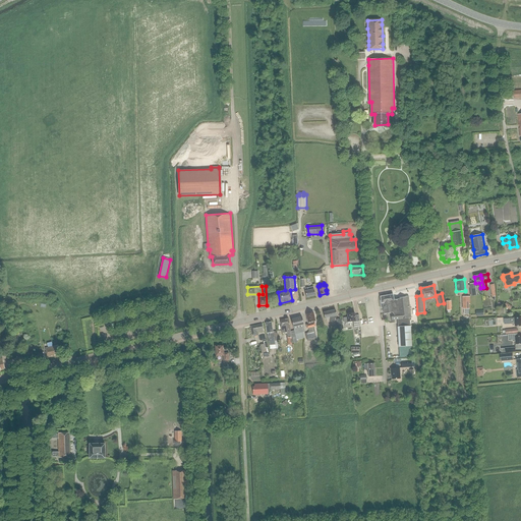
[(304,289),(306,297),(315,295),(313,287),(304,289)]
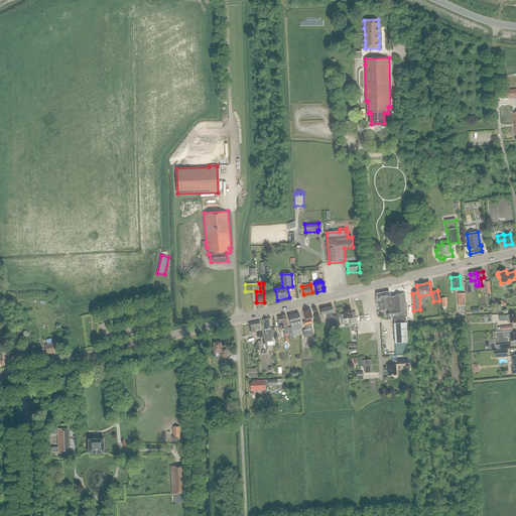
[(389,291),(377,294),(378,300),(379,300),(381,311),(387,309),(387,317),(388,317),(390,317),(394,317),(394,316),(405,314),(406,314),(407,314),(405,293),(395,295),(395,296),(390,296),(389,291)]
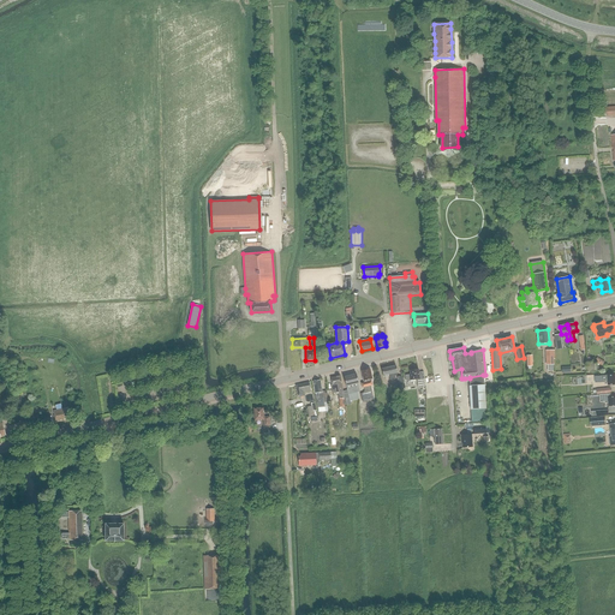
[(387,368),(382,369),(383,376),(389,375),(390,380),(396,378),(395,376),(398,375),(396,366),(390,368),(390,366),(387,368)]
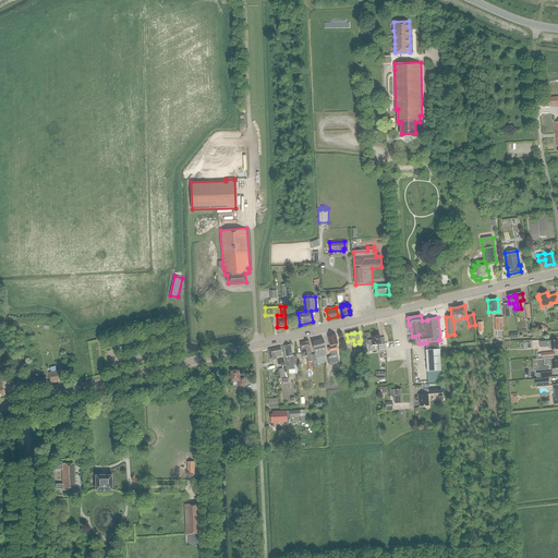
[(329,342),(329,346),(330,346),(330,347),(328,348),(329,352),(330,351),(331,355),(329,356),(327,358),(329,364),(339,362),(337,350),(338,350),(337,344),(338,344),(336,335),(328,337),(329,342)]
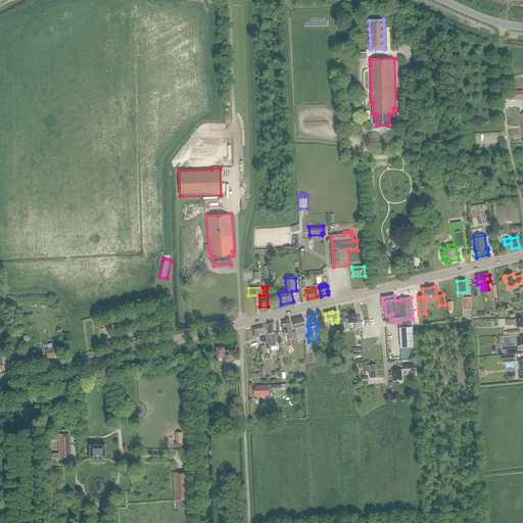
[(362,328),(361,321),(361,316),(357,317),(355,314),(348,315),(349,319),(347,319),(348,324),(353,323),(353,324),(354,324),(355,329),(362,328)]
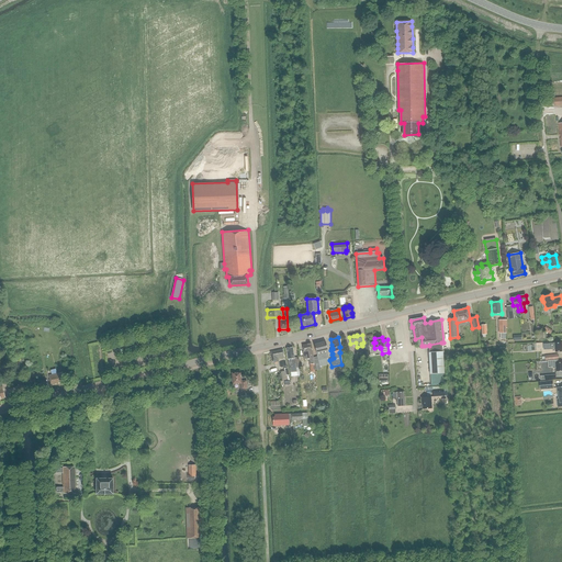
[(326,341),(314,345),(316,352),(318,360),(319,363),(315,363),(316,370),(321,370),(321,367),(328,364),(327,358),(329,358),(327,350),(326,341)]
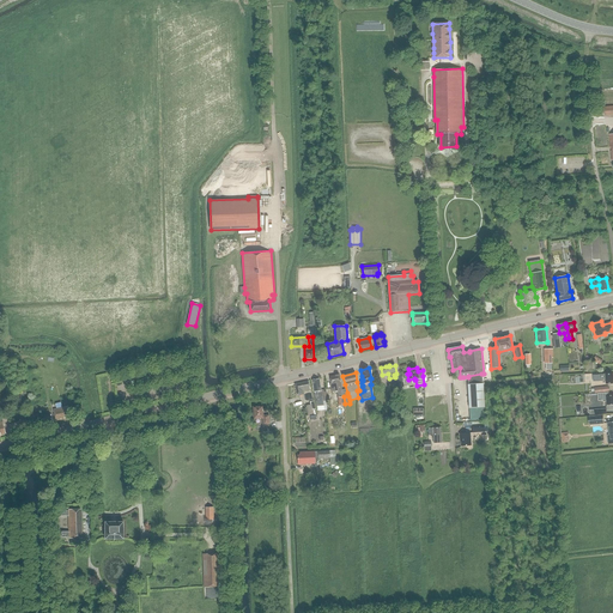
[(483,383),(483,374),(468,376),(468,377),(468,384),(469,408),(485,407),(484,383),(483,383)]
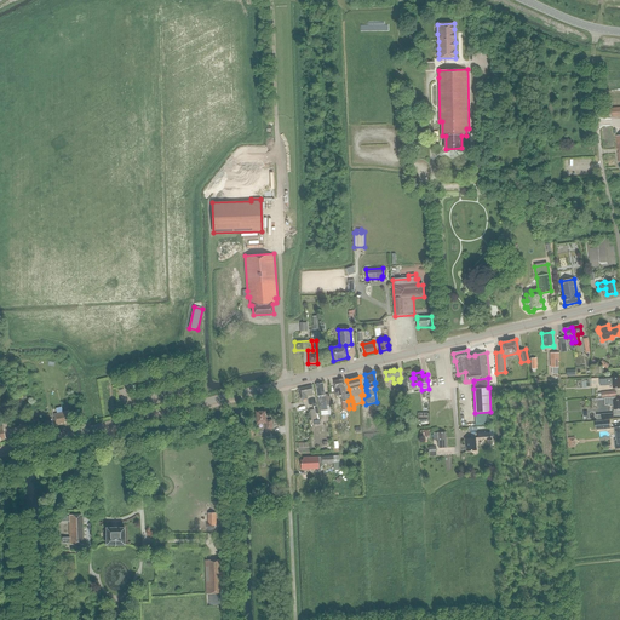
[(613,385),(613,389),(619,388),(619,378),(613,379),(608,379),(600,379),(601,386),(610,385),(613,385)]
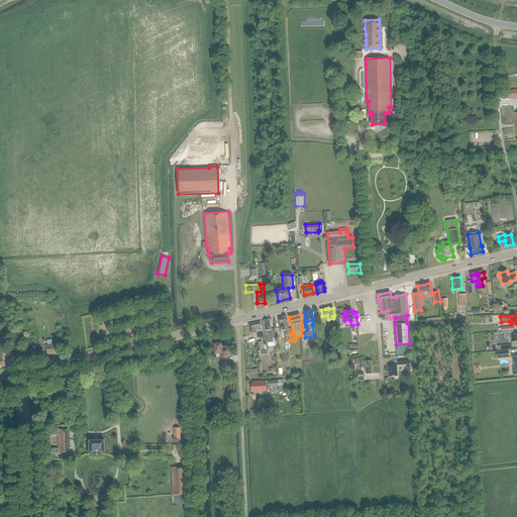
[(282,317),(279,318),(280,324),(279,324),(280,330),(283,330),(289,329),(287,317),(286,316),(285,316),(284,316),(283,317),(282,317)]
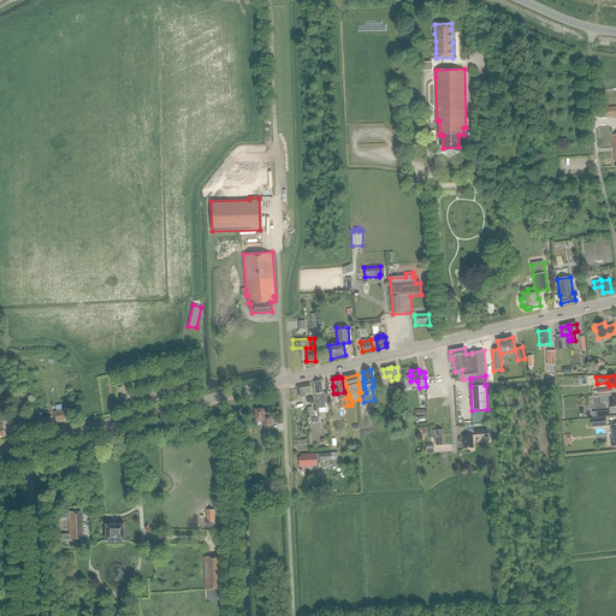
[(327,396),(324,396),(324,392),(323,392),(321,381),(314,383),(315,394),(317,398),(317,400),(318,409),(325,408),(325,403),(327,403),(327,396)]
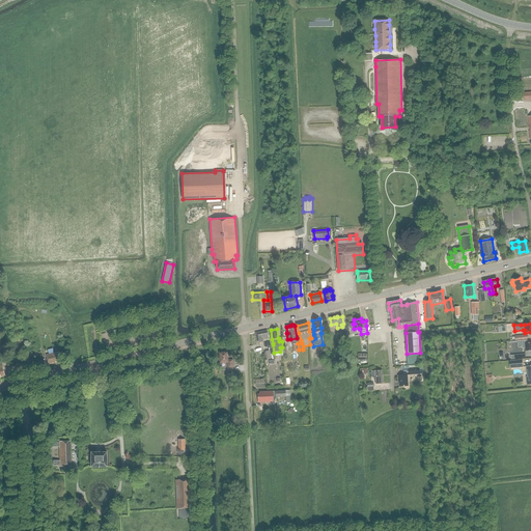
[(267,330),(256,333),(258,343),(263,341),(264,346),(266,347),(271,346),(271,344),(267,330)]
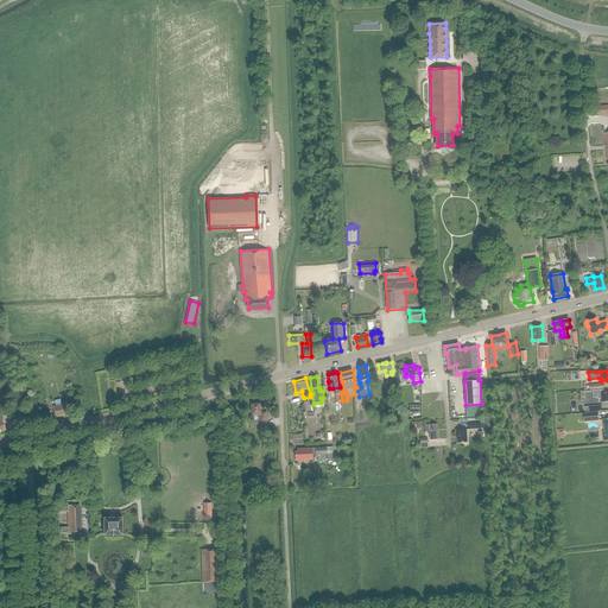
[(607,392),(605,393),(605,390),(593,391),(594,398),(597,398),(599,399),(601,399),(601,403),(607,401),(607,392)]
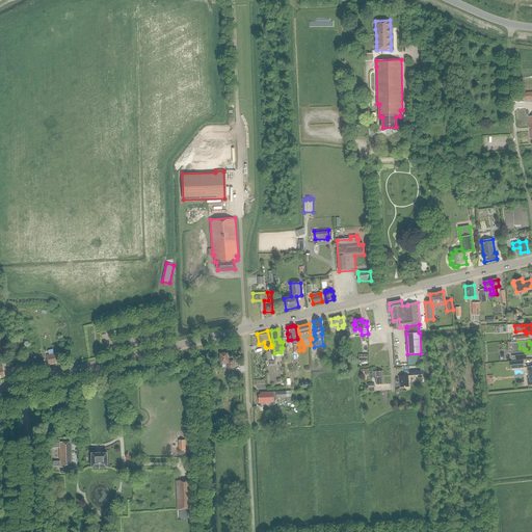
[(61,361),(63,361),(61,353),(59,354),(58,352),(46,354),(49,366),(61,363),(61,361)]
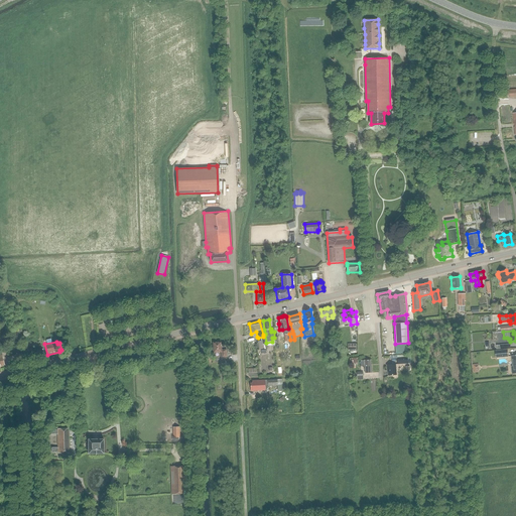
[(221,352),(221,357),(227,357),(226,349),(221,349),(221,343),(214,343),(214,352),(221,352)]
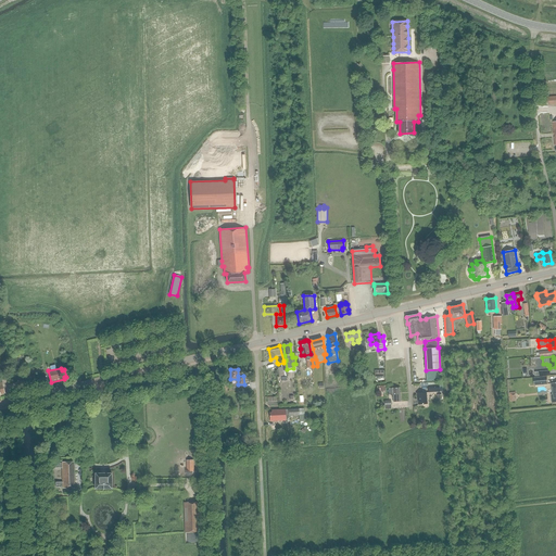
[(547,377),(533,378),(534,386),(547,384),(547,377)]
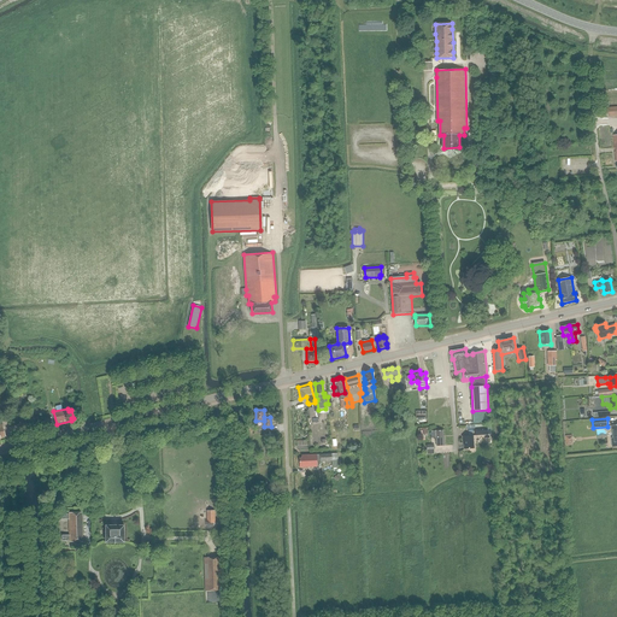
[(436,446),(445,446),(445,438),(444,438),(444,430),(432,432),(432,438),(436,436),(436,446)]
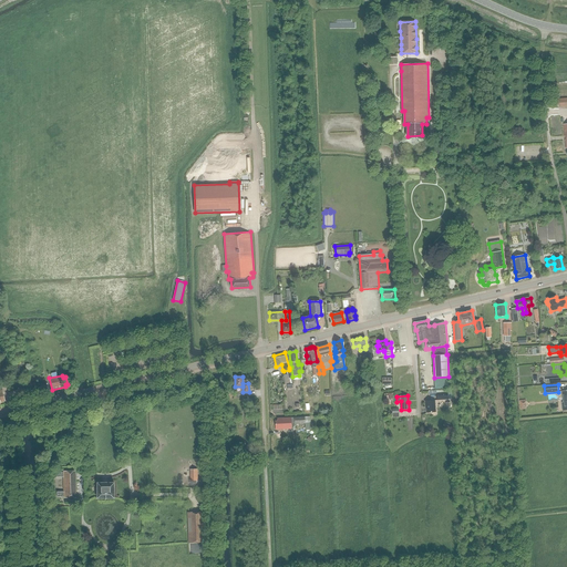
[(435,401),(425,401),(426,413),(436,412),(435,401)]
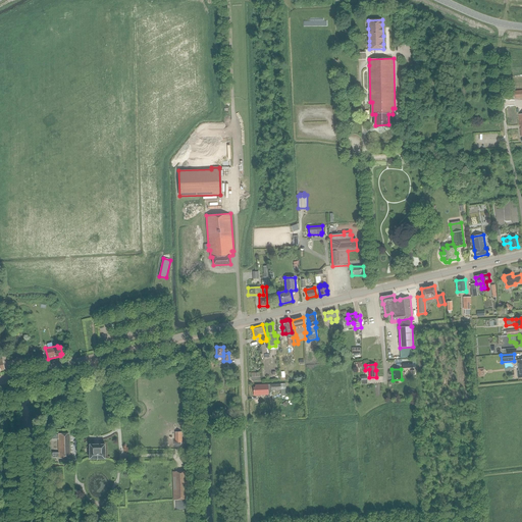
[(280,384),(268,384),(256,385),(256,387),(254,387),(254,394),(256,394),(256,396),(268,395),(268,390),(271,390),(280,389),(280,384)]
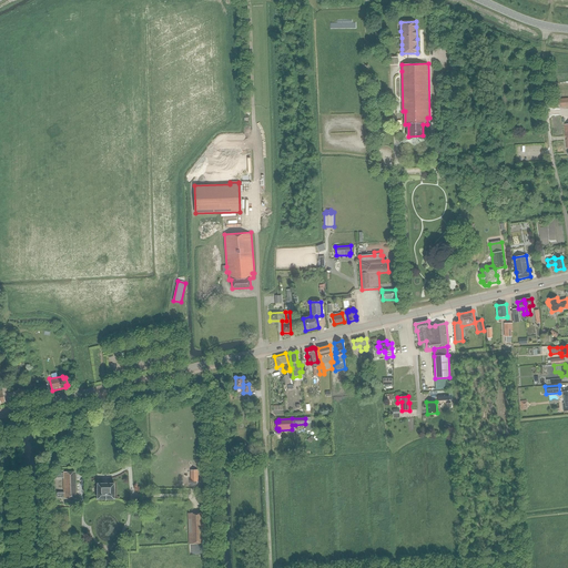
[(75,472),(63,472),(63,474),(57,474),(57,478),(63,478),(63,493),(57,493),(57,498),(64,497),(64,499),(77,498),(75,472)]
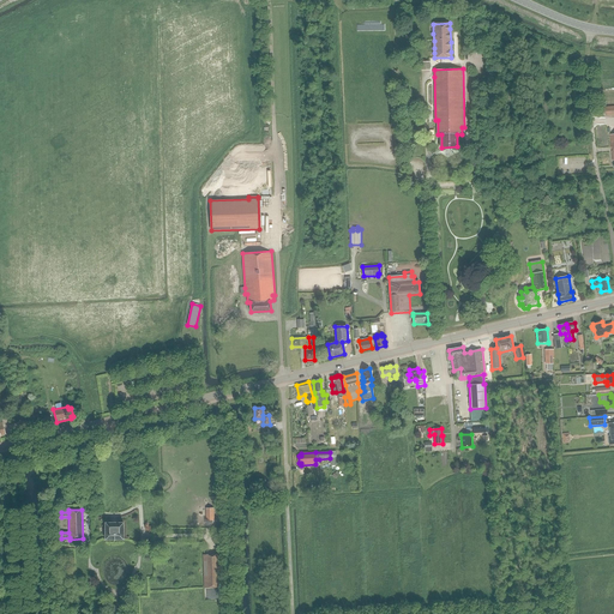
[(124,523),(106,523),(106,540),(124,540),(124,523)]
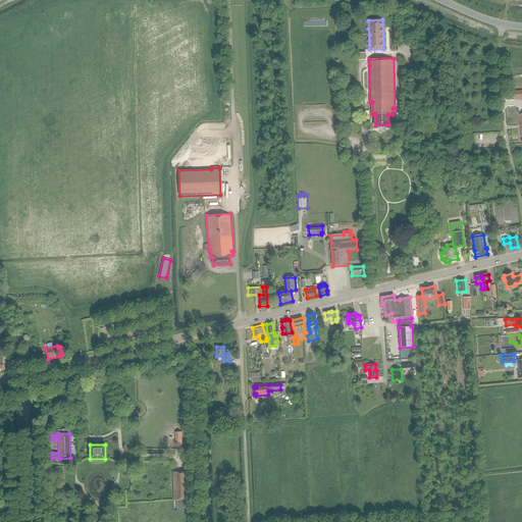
[(188,470),(172,471),(172,476),(176,476),(176,489),(173,489),(173,500),(189,500),(188,470)]
